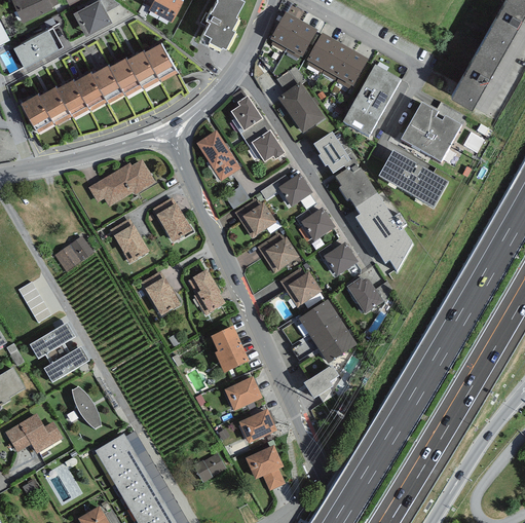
[(12,0),(22,19),(51,5),(51,3),(58,0),(12,0)]
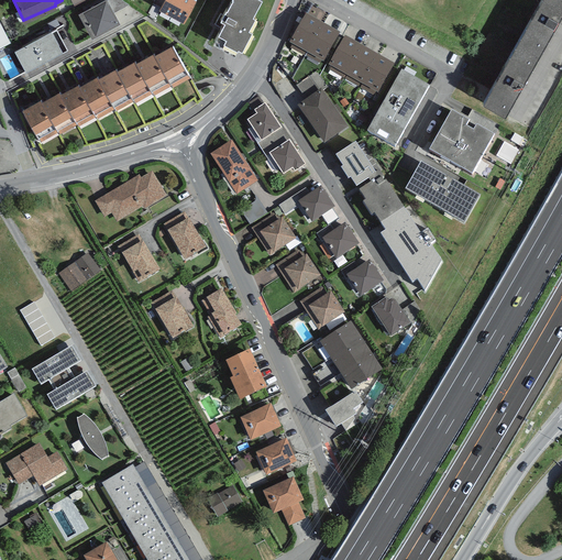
[(95,0),(77,10),(90,35),(119,20),(113,9),(108,0),(95,0)]
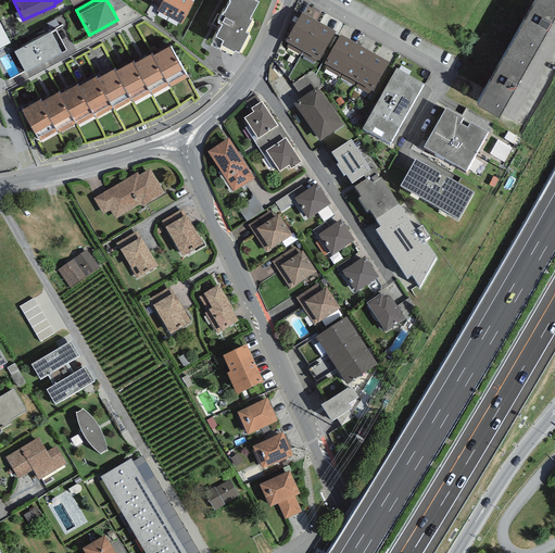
[(106,0),(112,9),(126,1),(124,0),(106,0)]
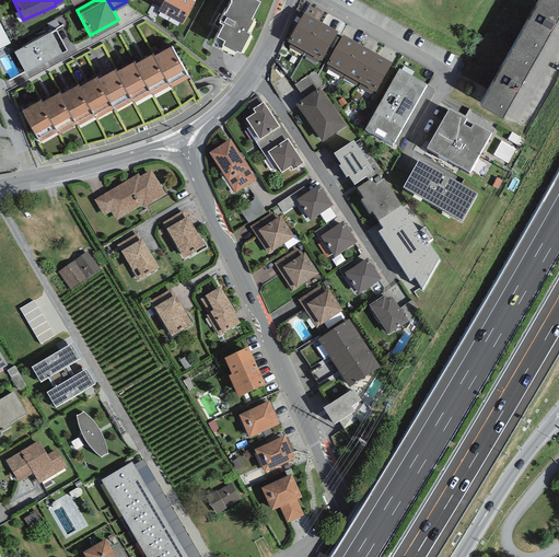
[(160,0),(156,7),(182,19),(190,0),(160,0)]
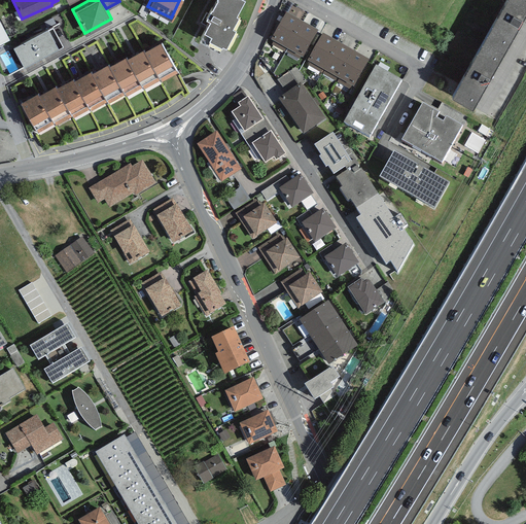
[(214,0),(211,5),(205,15),(209,18),(199,36),(219,47),(222,41),(225,43),(235,26),(232,24),(238,12),(236,11),(241,0),(214,0)]
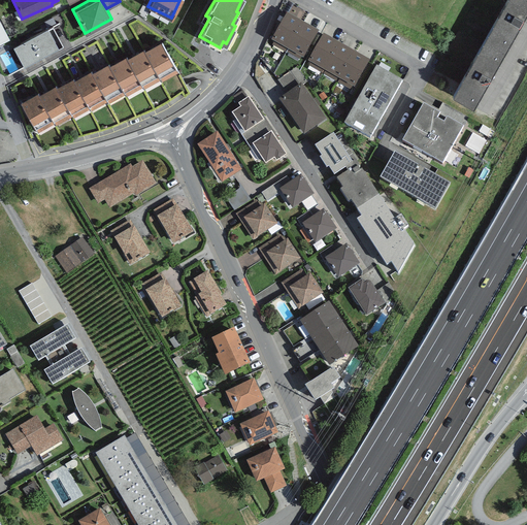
[(504,0),(453,93),(472,104),(526,7),(526,0),(504,0)]
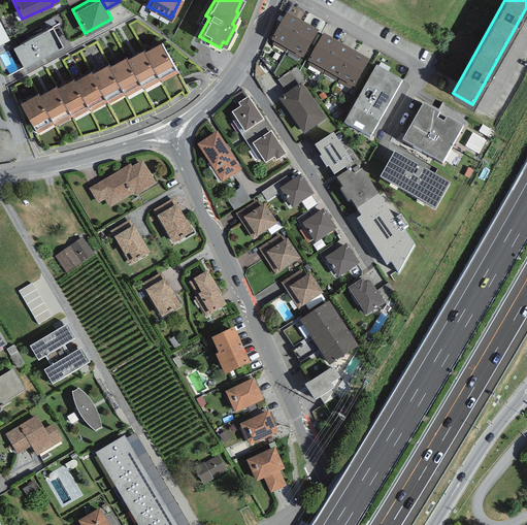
[(286,47),(301,20),(286,11),(270,39),(286,47)]
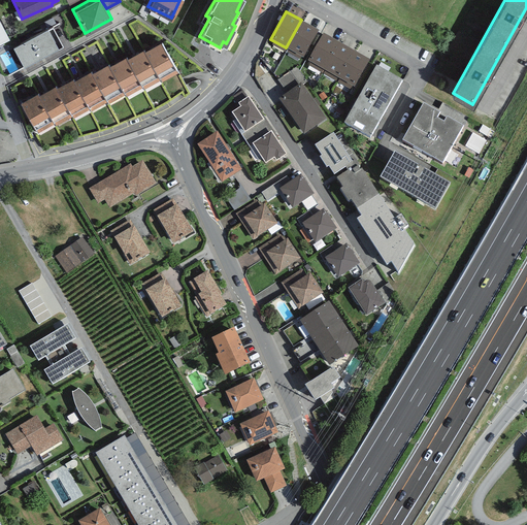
[(301,20),(286,47),(302,57),(318,29),(301,20)]
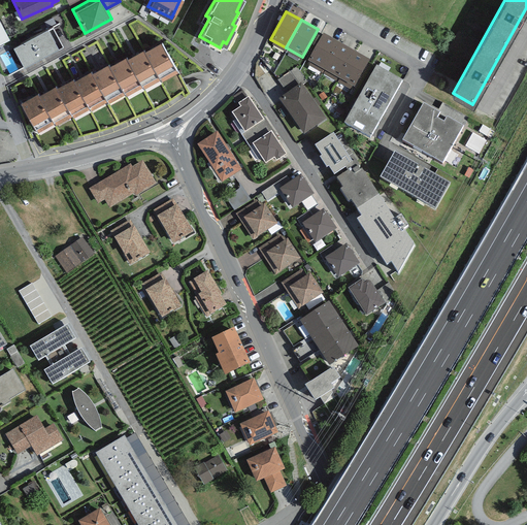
[(0,52),(1,54),(12,47),(0,23),(0,52)]
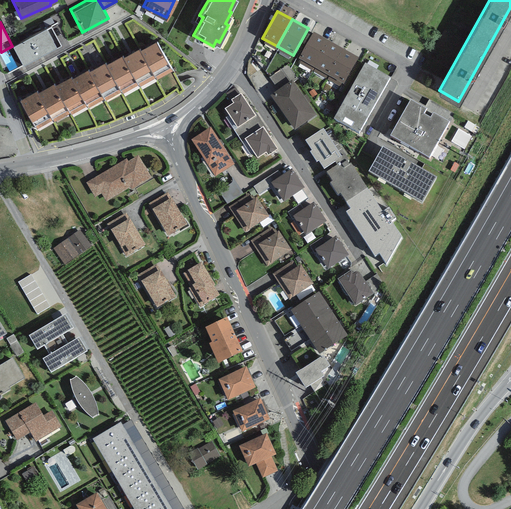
[(58,22),(14,46),(25,65),(68,42),(58,22)]
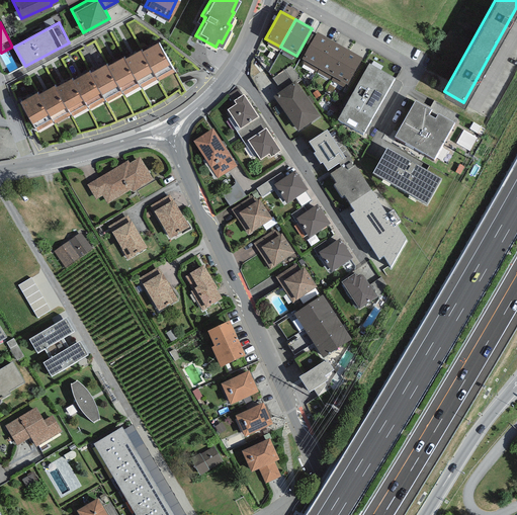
[(300,59),(316,67),(331,39),(316,31),(300,59)]
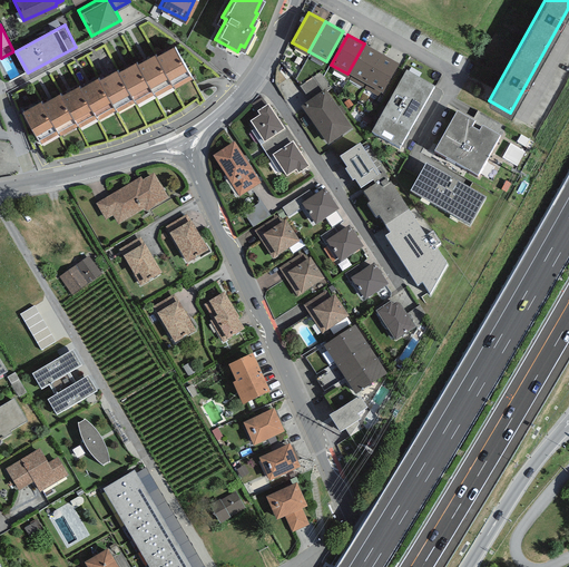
[(173,42),(155,54),(173,84),(174,86),(192,75),(173,42)]
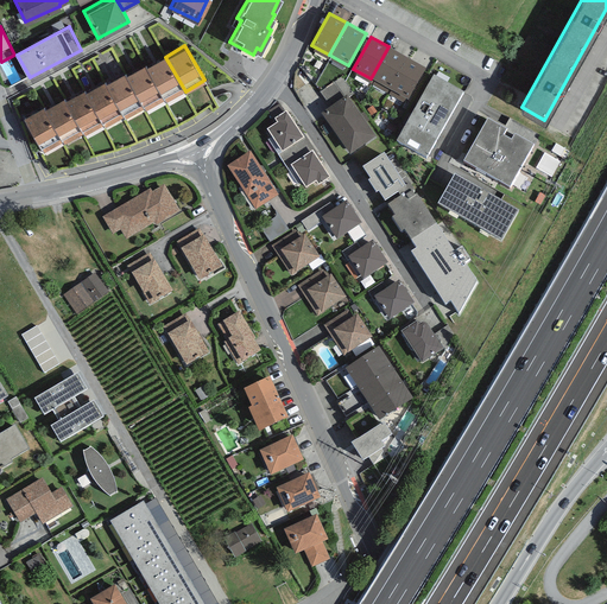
[(405,57),(389,46),(371,78),(387,88),(405,57)]
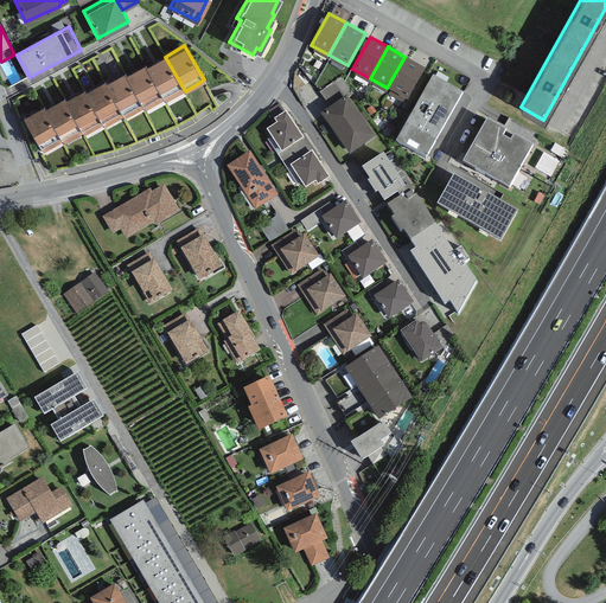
[(164,53),(145,65),(163,97),(164,100),(184,89),(165,57),(164,53)]
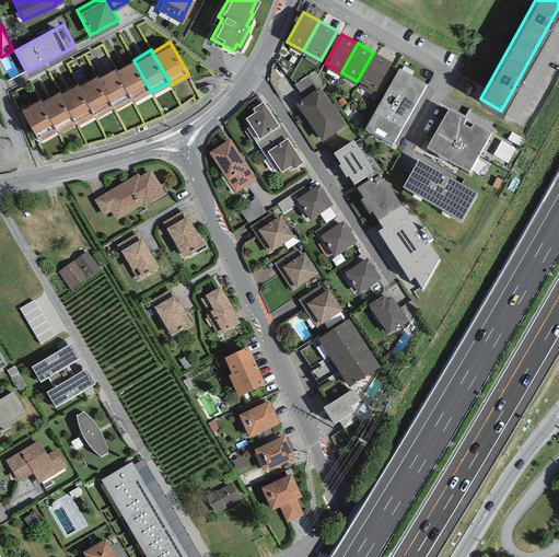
[(392,62),(373,53),(357,81),(374,91),(392,62)]
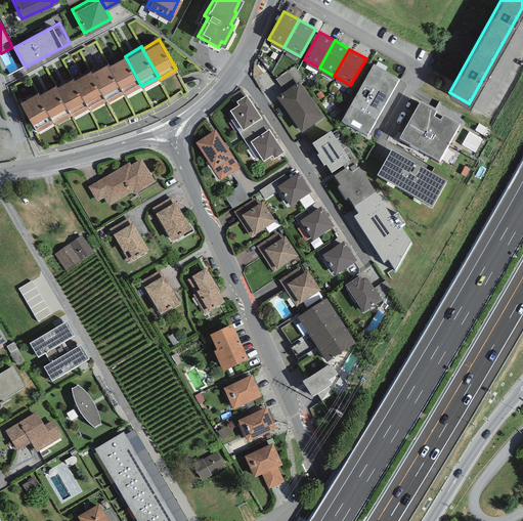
[(124,54),(107,63),(124,91),(125,93),(140,84),(125,56),(124,54)]
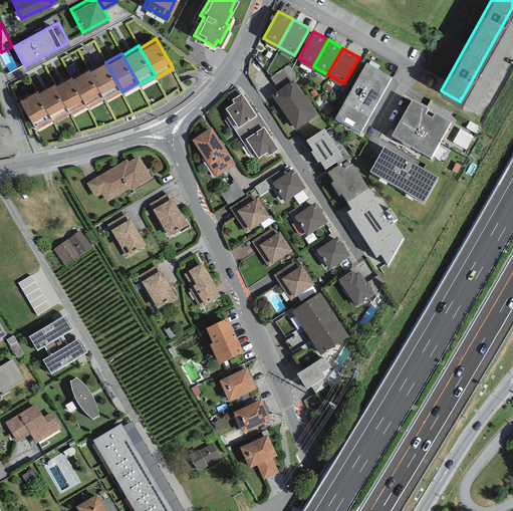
[(104,59),(87,68),(103,96),(104,98),(121,89),(105,62),(104,59)]
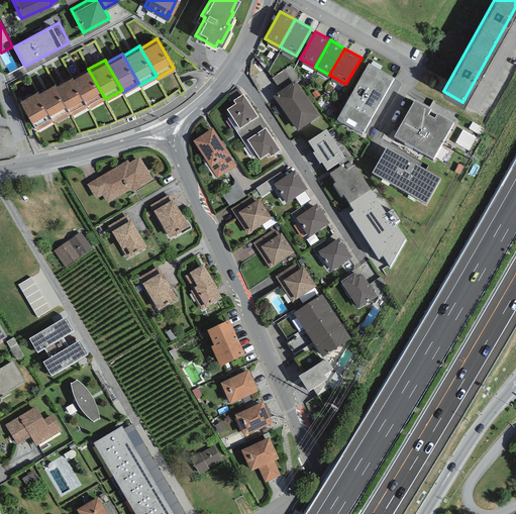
[(294,80),(295,81),(299,78),(290,64),(271,76),(280,89),(294,80)]
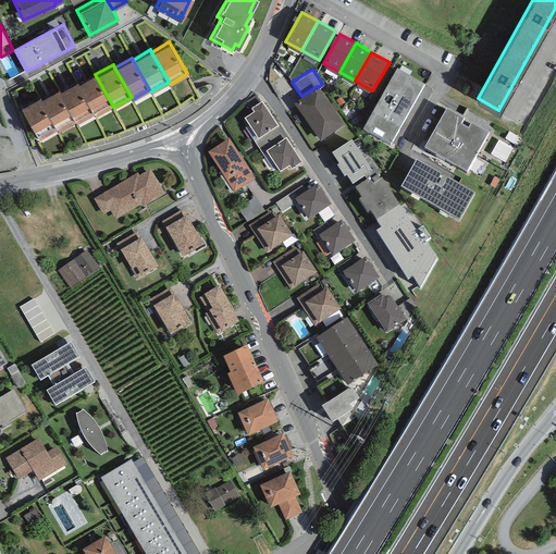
[(396,69),(362,130),(390,145),(423,84),(396,69)]
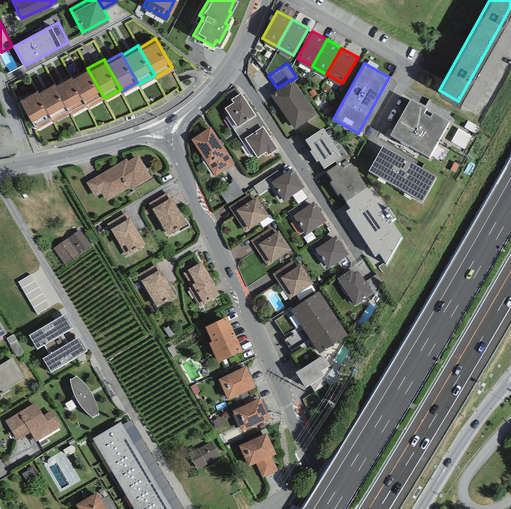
[(86,66),(70,75),(86,103),(87,105),(103,96),(87,68),(86,66)]
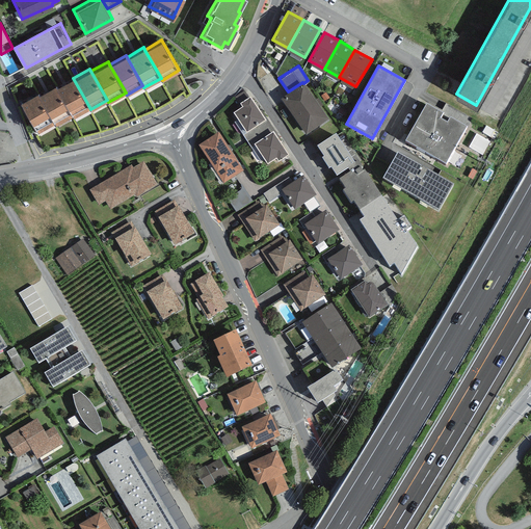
[(72,76),(55,86),(72,114),(73,116),(89,107),(73,78),(72,76)]
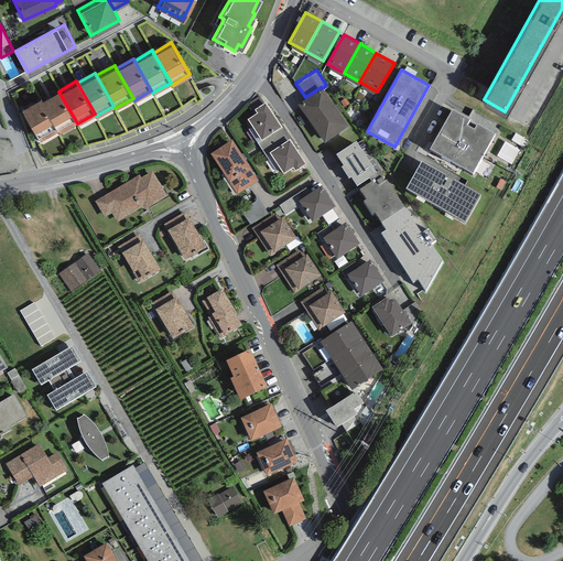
[(305,97),(298,104),(324,142),(347,126),(322,88),(321,87),(305,97)]
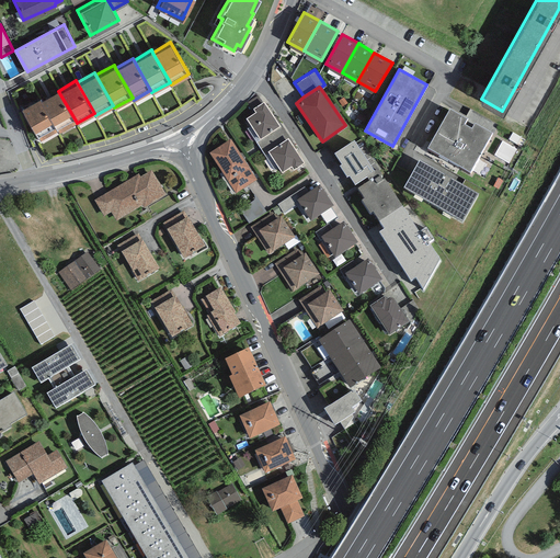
[(57,88),(41,98),(58,128),(58,129),(76,121),(58,91),(57,88)]
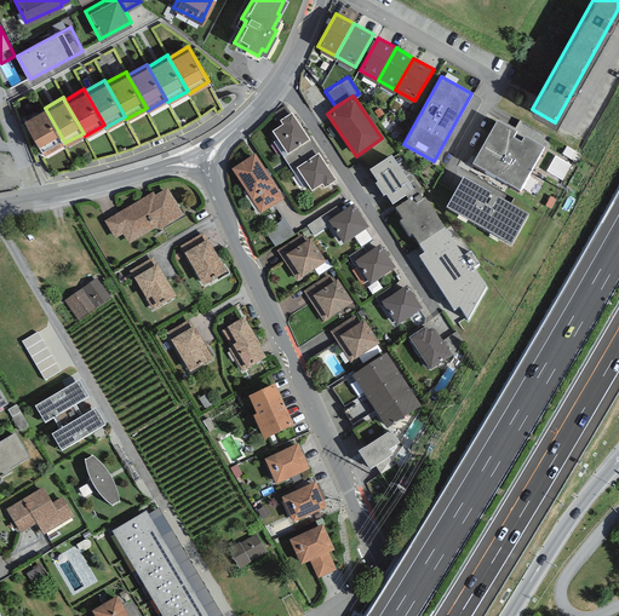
[(44,104),(23,116),(44,153),(64,142),(45,108),(44,104)]
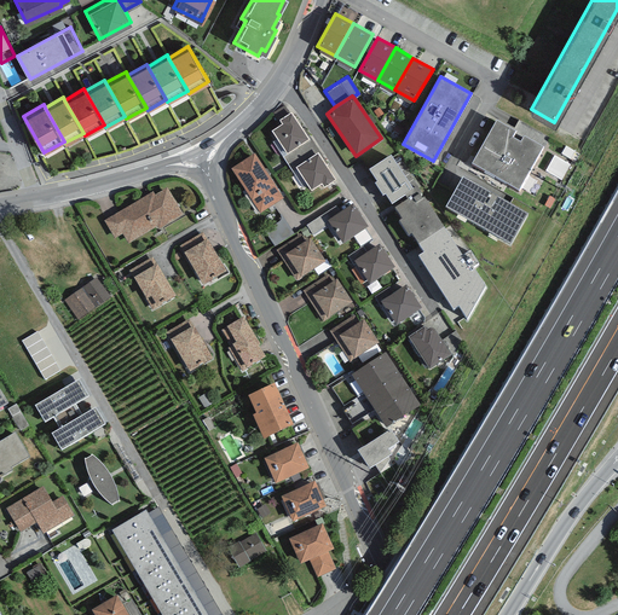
[(290,111),(278,120),(281,123),(271,131),(286,154),(309,139),(290,111)]
